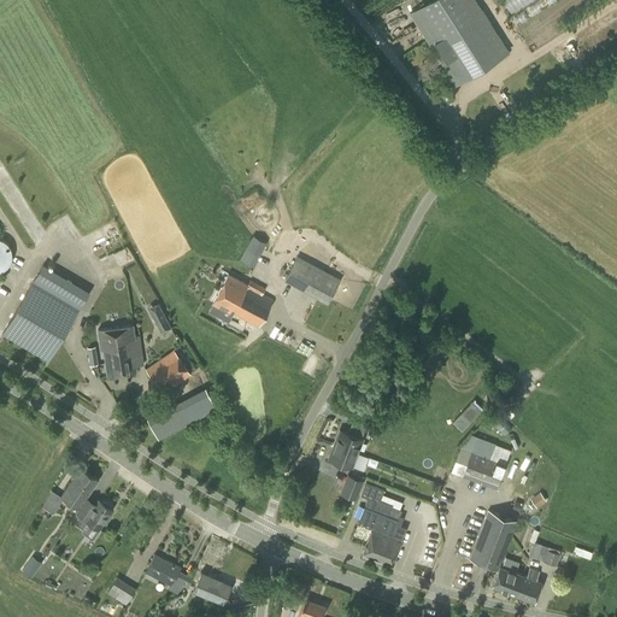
[(429,43),(458,89),(511,54),(475,0),(428,0),(409,12),(429,43)]
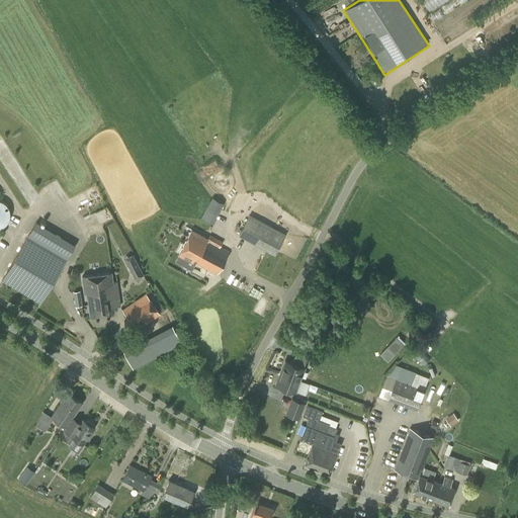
[(467,0),(424,0),(435,20),(468,1),(467,0)]
